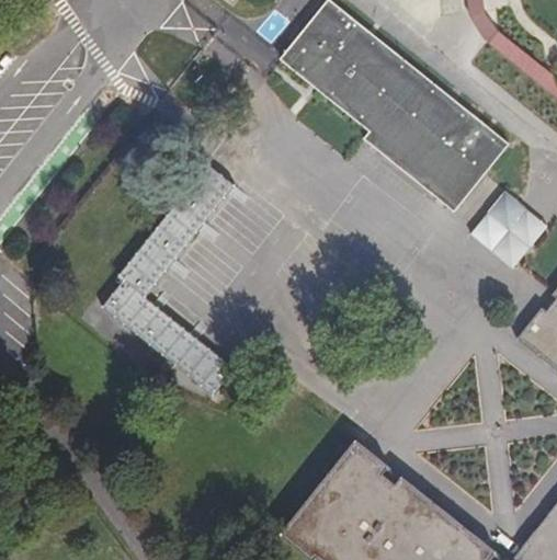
[(394,101),(482,173),(506,145),(328,0),(326,0),(279,59),(366,130),(394,101)]
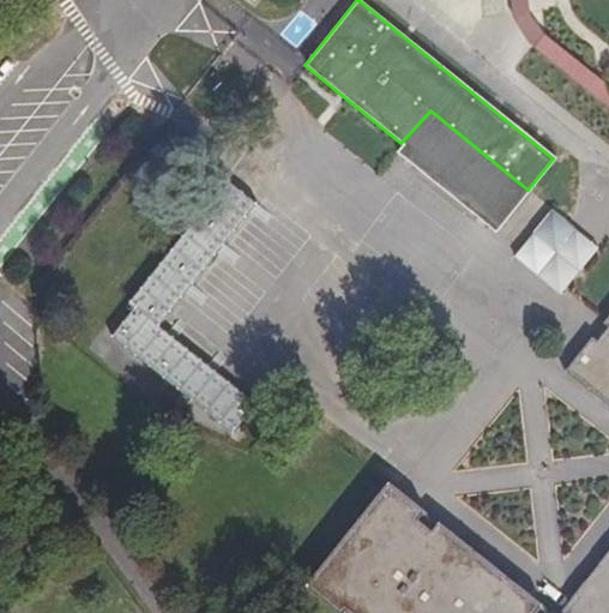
[(430,110),(401,143),(501,221),(528,190),(430,110)]
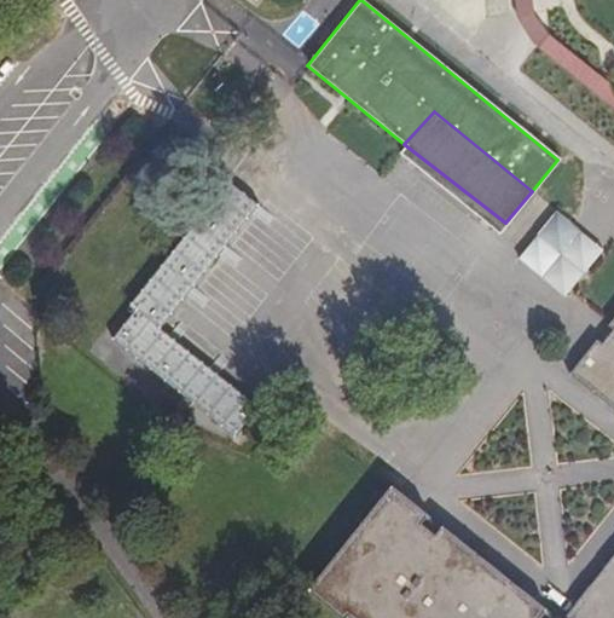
[(505,223),(404,144),(400,150),(498,230),(505,223)]
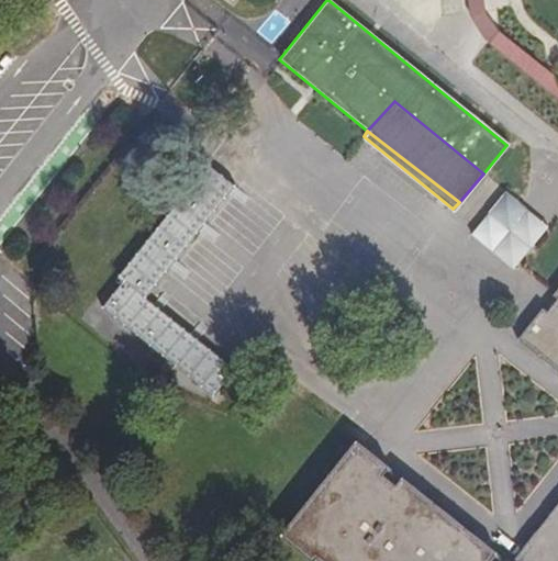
[(220,391),(240,360),(147,301),(211,203),(183,186),(100,313),(220,391)]
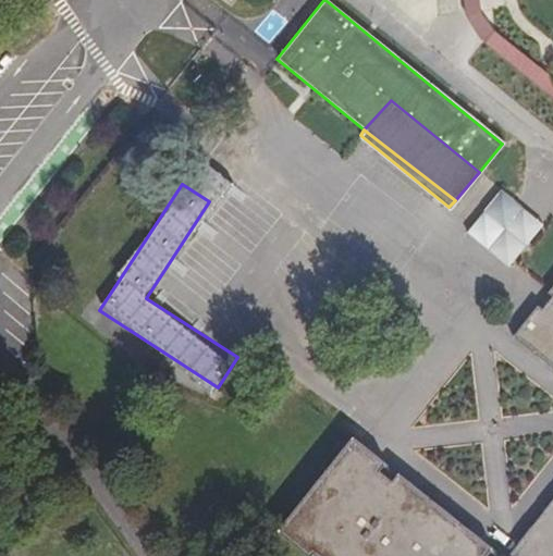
[(466,231),(510,266),(543,223),(501,188),(466,231)]
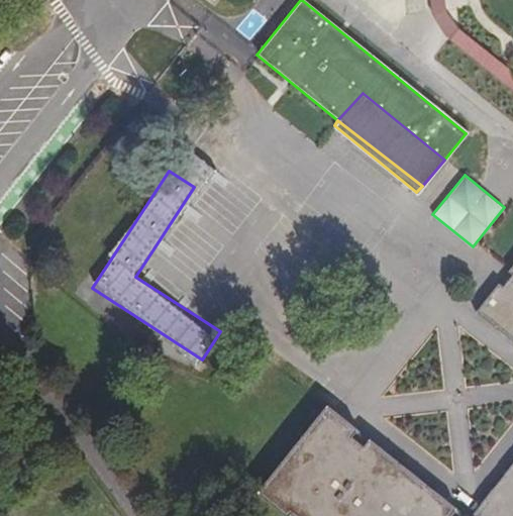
[(287,510),(291,509),(300,514),(299,515),(512,515),(512,264),(478,308),(512,335),(512,455),(463,515),(454,515),(448,510),(452,500),(371,436),(366,444),(350,432),(355,427),(355,422),(325,400),(259,486),(287,510)]
